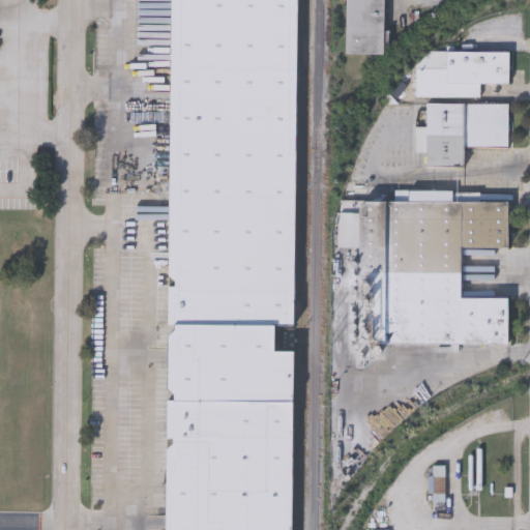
[(294,0),(292,326),(274,326),(273,350),(292,350),(290,529),(163,529),(168,0),(294,0)]
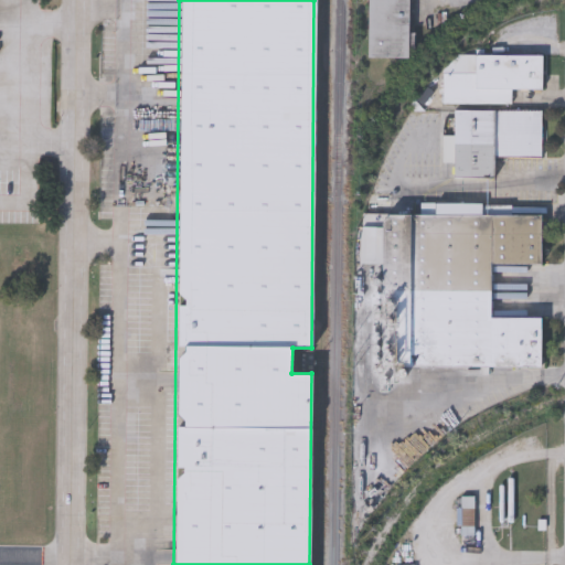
[(366,57),(366,0),(408,0),(408,59),(366,57)]
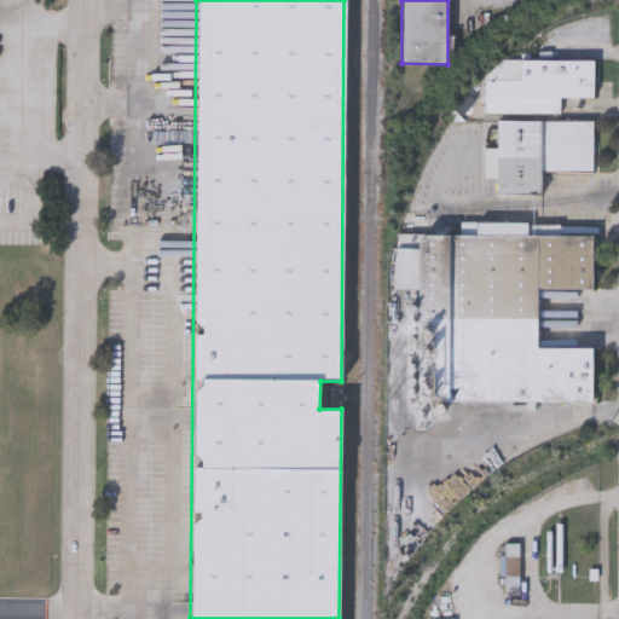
[(594,99),(561,99),(561,116),(489,115),(489,59),(595,62),(594,99)]
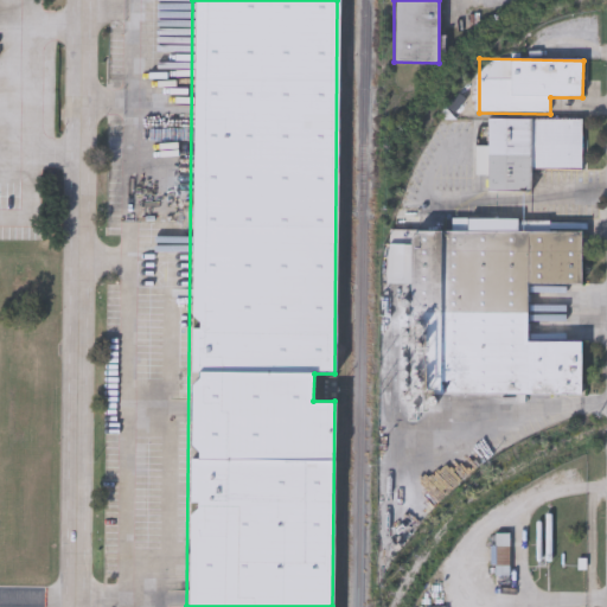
[(582,121),(581,171),(531,171),(531,193),(487,192),(487,177),(474,177),(475,146),(486,146),(486,119),(582,121)]
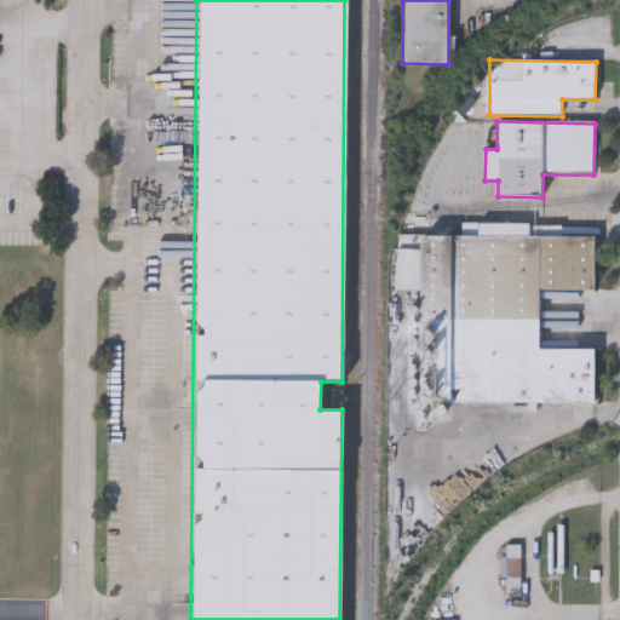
[(593,402),(428,405),(428,325),(418,325),(417,290),(399,290),(397,236),(593,234),(593,290),(538,291),(539,348),(592,348),(593,402)]
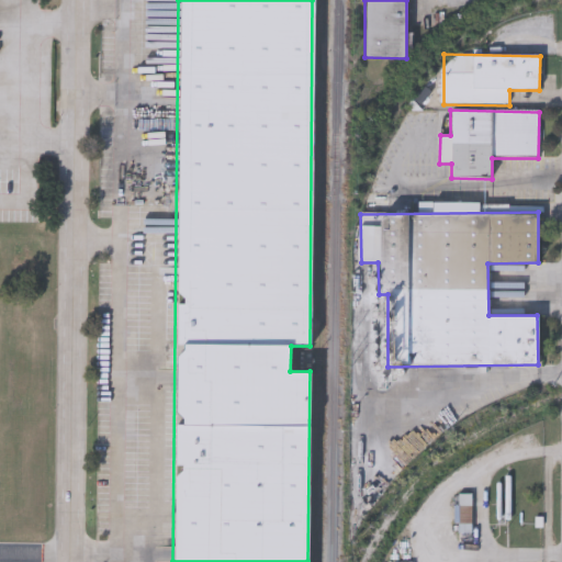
[(470,495),(470,528),(460,528),(460,495),(470,495)]
